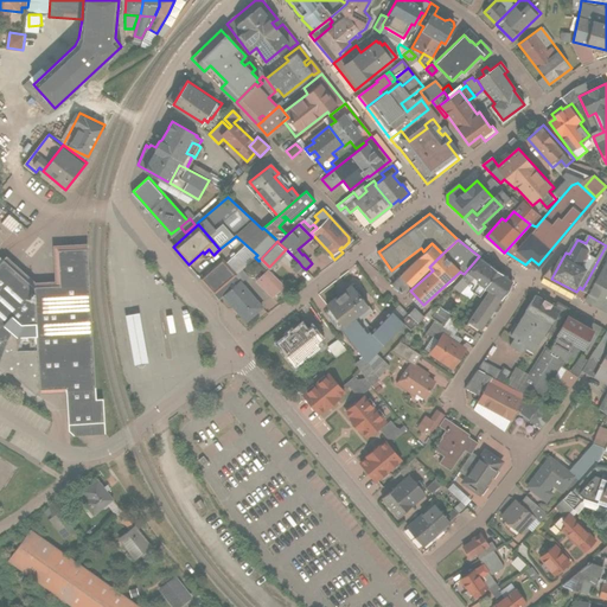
[(36,394),(66,393),(69,432),(74,435),(104,434),(102,398),(96,398),(88,243),(82,243),(76,244),(65,244),(52,246),(55,281),(34,282),(24,270),(12,262),(6,256),(2,260),(0,257),(0,366),(8,374),(10,370),(14,375),(36,394)]
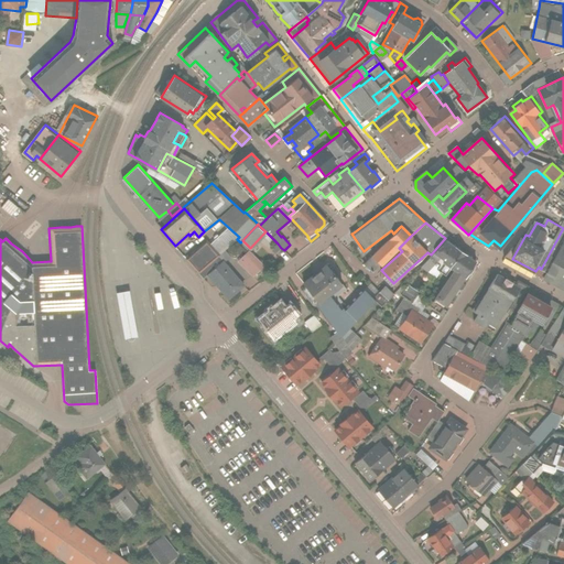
[(393,234),(362,263),(372,273),(399,248),(411,236),(401,226),(393,234)]
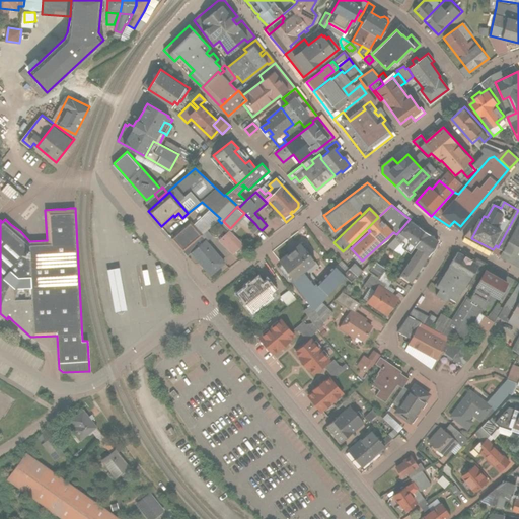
[(512,242),(518,230),(518,208),(518,210),(503,238),(512,242)]
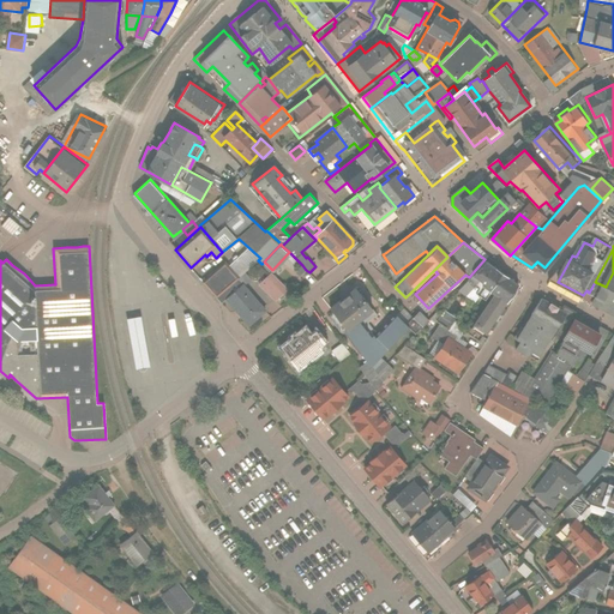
[(239,257),(227,268),(238,280),(238,278),(241,275),(245,271),(250,269),(239,257)]
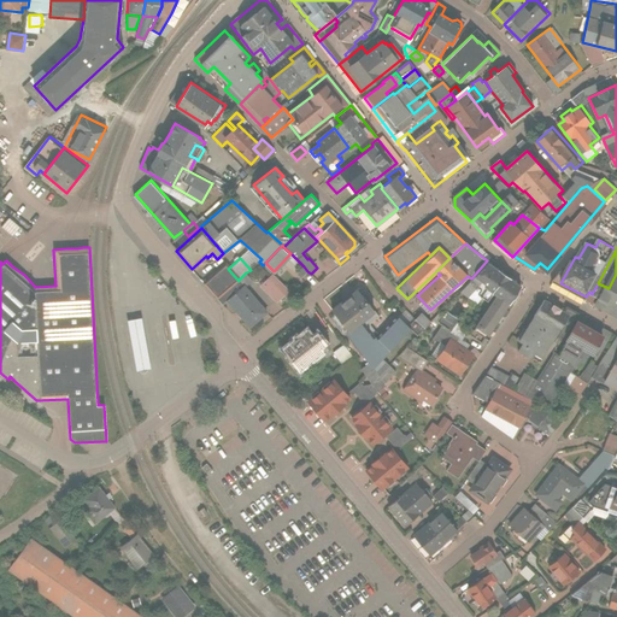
[(499,317),(521,285),(487,260),(471,278),(460,292),(468,297),(477,286),(482,289),(479,294),(492,305),(487,310),(499,317)]
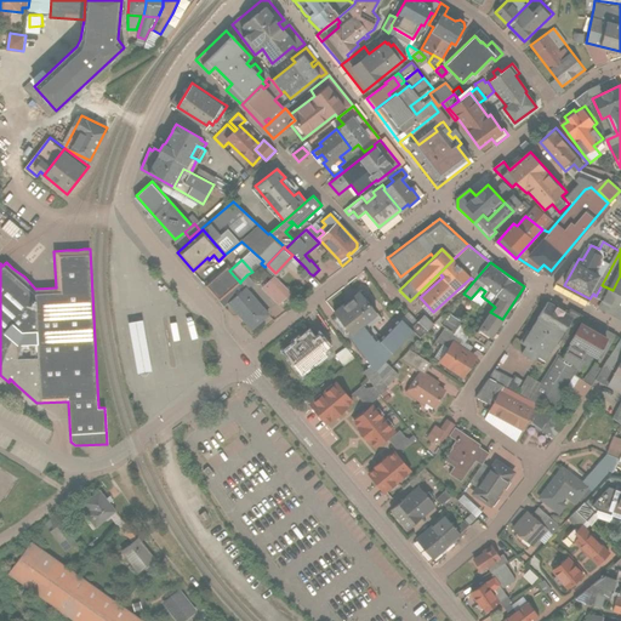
[(226,266),(205,284),(218,300),(240,283),(229,271),(226,266)]
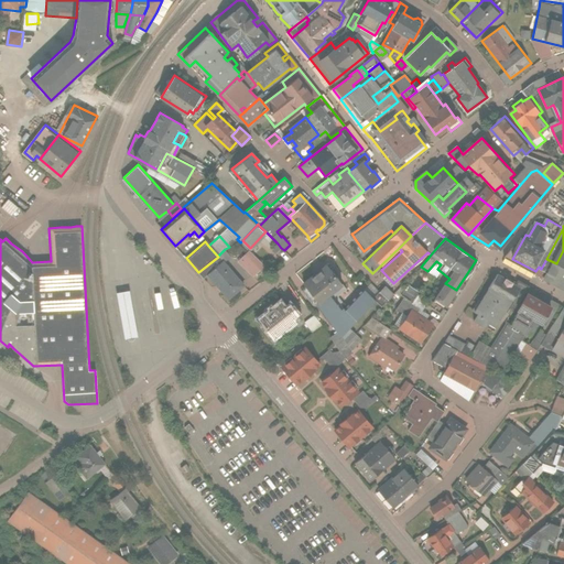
[(281,248),(278,243),(271,249),(275,253),(281,248)]
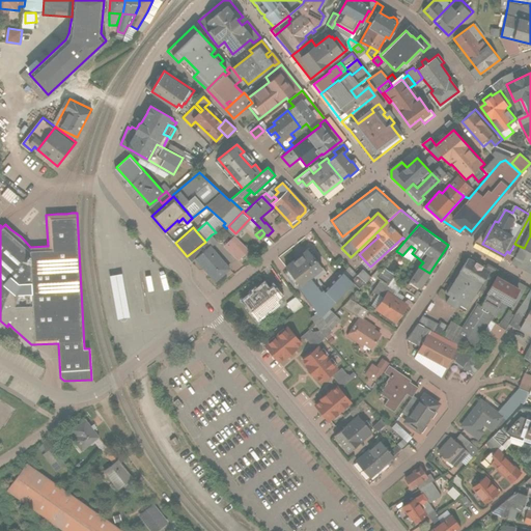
[(249,249),(234,234),(224,245),(238,259),(249,249)]
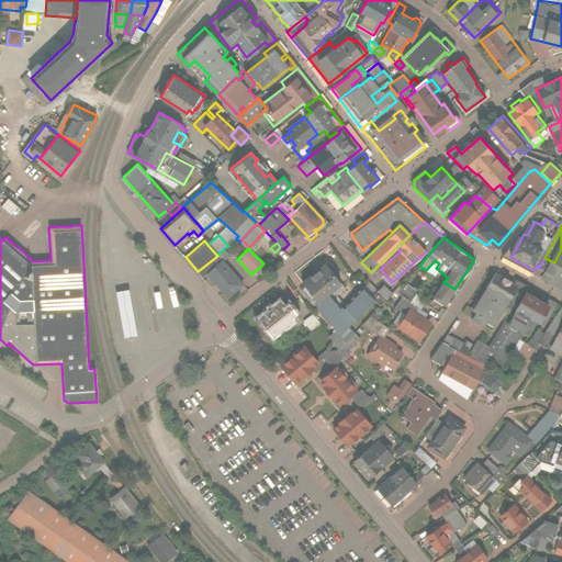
[(221,251),(217,255),(222,259),(223,260),(226,258),(221,251)]
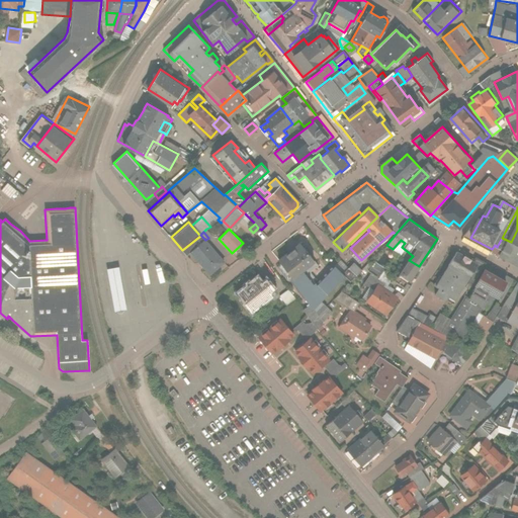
[(204,239),(190,252),(209,274),(224,261),(205,240),(204,239)]
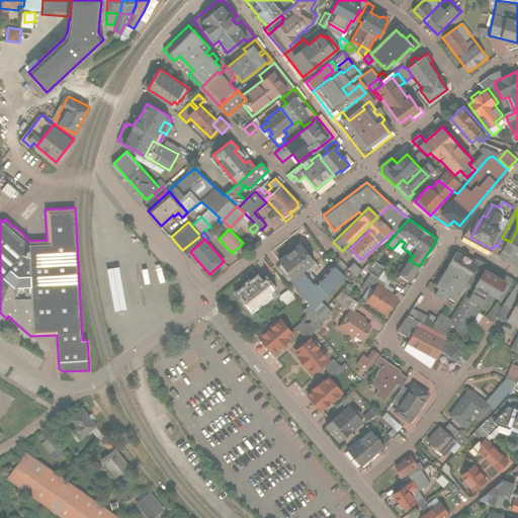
[(303,242),(279,260),(294,280),(318,263),(303,242)]
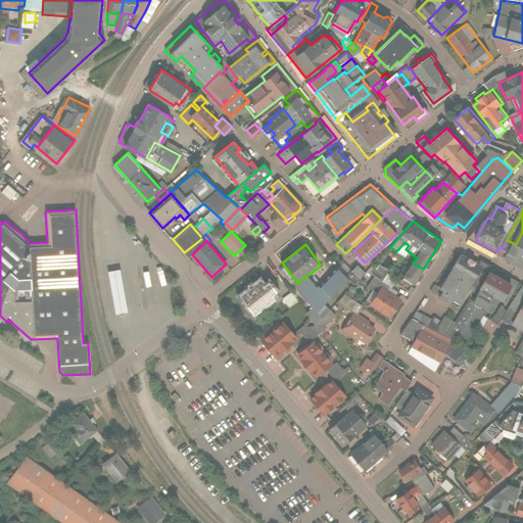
[(522,248),(516,244),(509,256),(522,264),(522,248)]
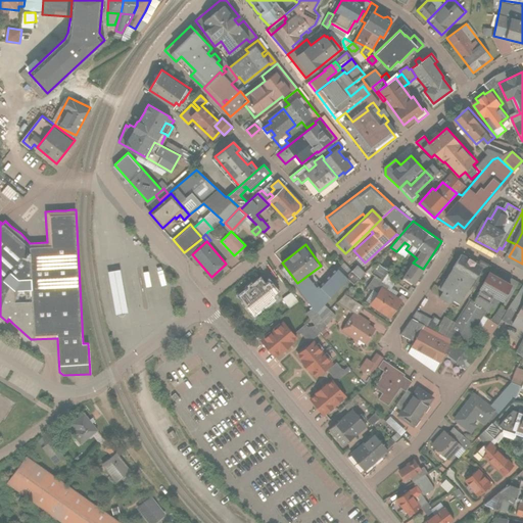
[(453,272),(473,285),(484,268),(463,254),(453,272)]
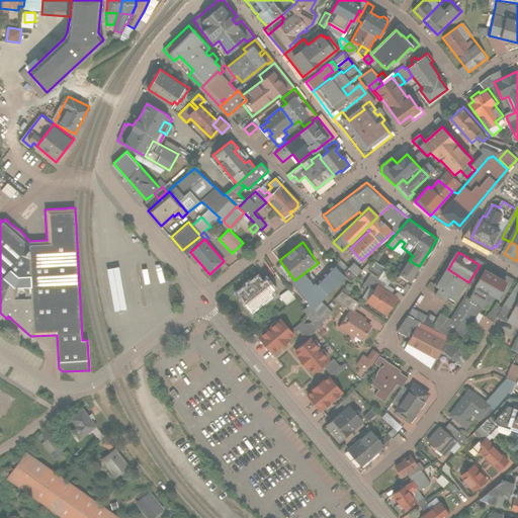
[(409,283),(419,266),(409,260),(398,276),(409,283)]
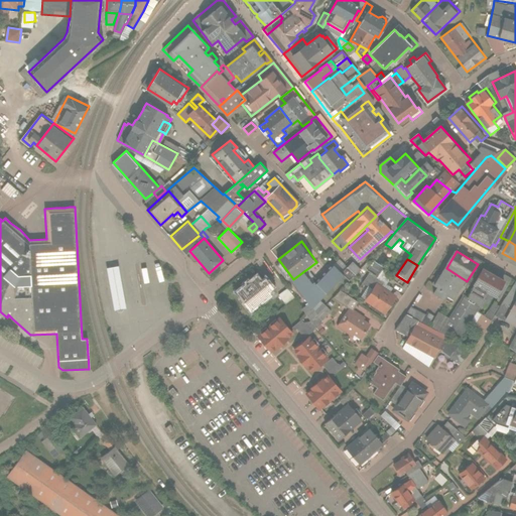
[(356,261),(345,271),(353,279),(364,268),(356,261)]
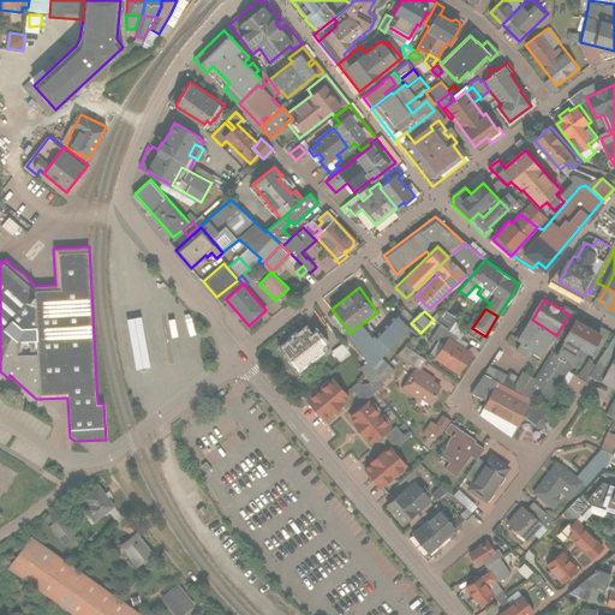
[(364,327),(351,340),(378,365),(415,328),(399,314),(376,338),(364,327)]
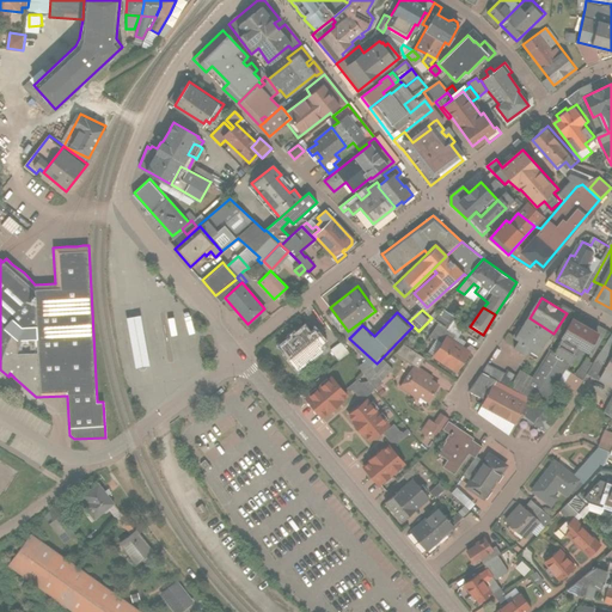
[(151,366),(145,314),(129,317),(136,368),(151,366)]
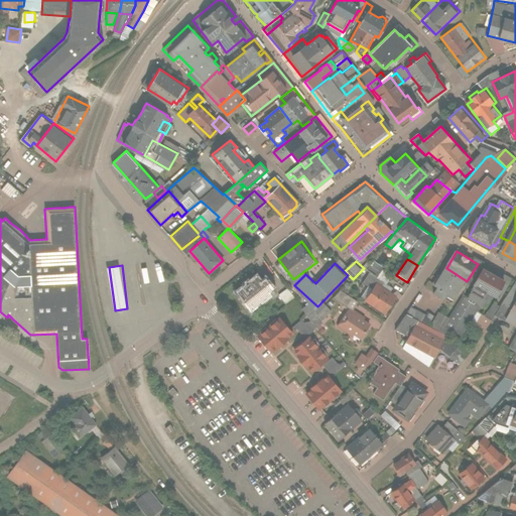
[(508,280),(482,266),(473,283),(494,294),(499,297),(508,280)]
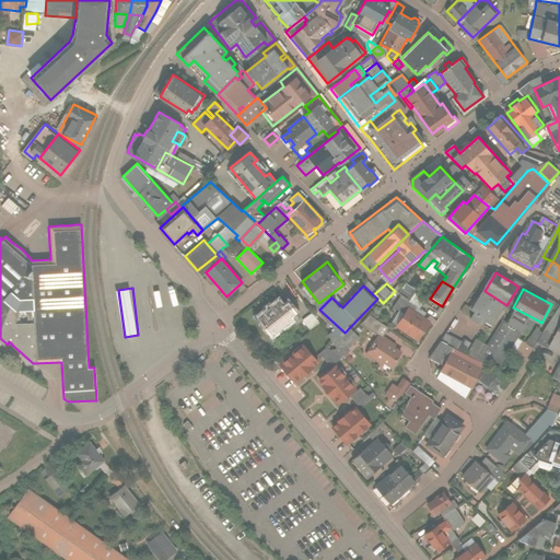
[(506,305),(485,291),(471,313),(478,316),(475,321),(486,327),(489,322),(494,325),(506,305)]
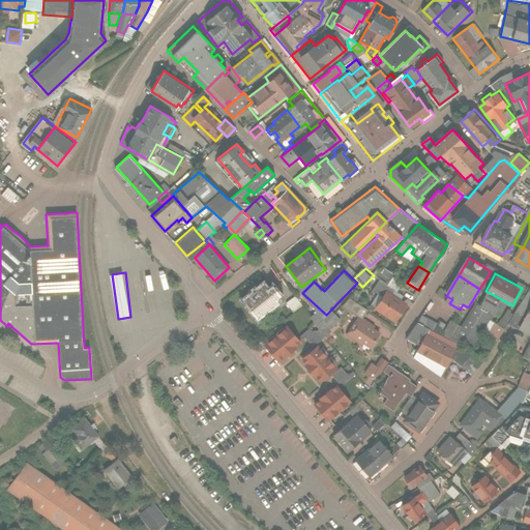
[(268,282),(245,299),(262,320),(285,303),(268,282)]
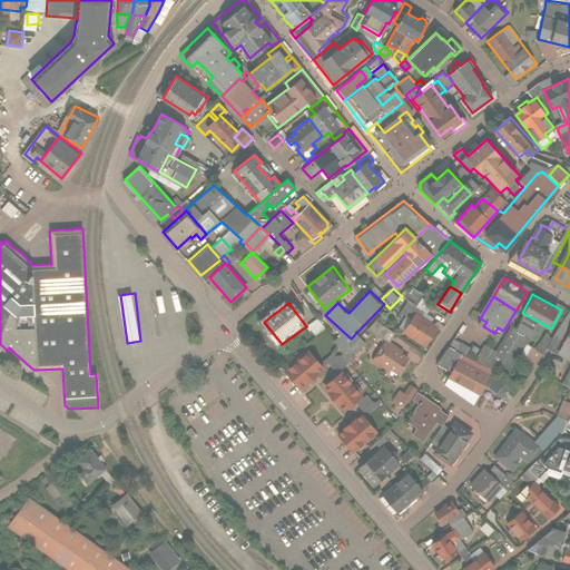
[(559,354),(569,332),(569,311),(553,341),(544,336),(540,345),(559,354)]
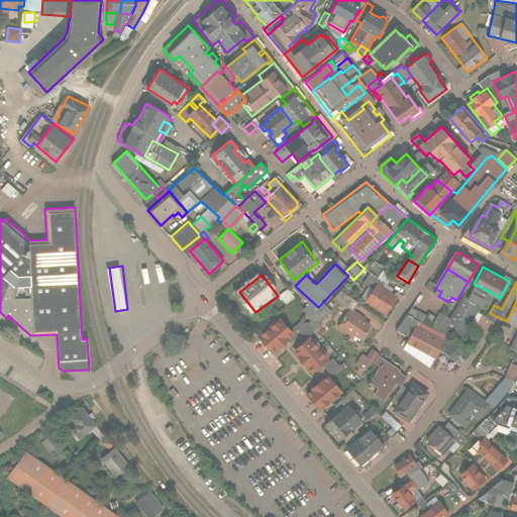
[(495,295),(474,284),(466,297),(462,295),(456,305),(459,307),(477,317),(484,305),(488,308),(495,295)]
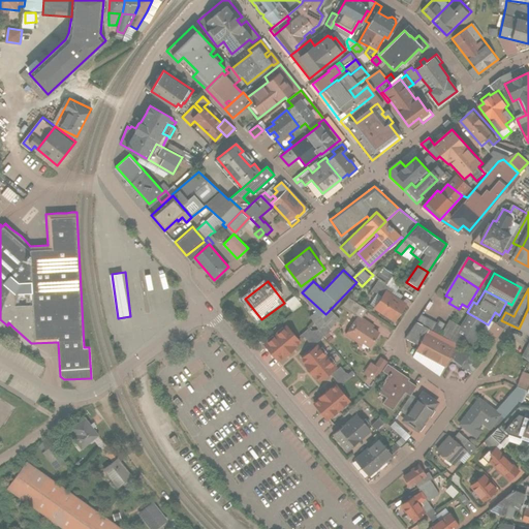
[(409,305),(389,291),(377,309),(398,322),(409,305)]
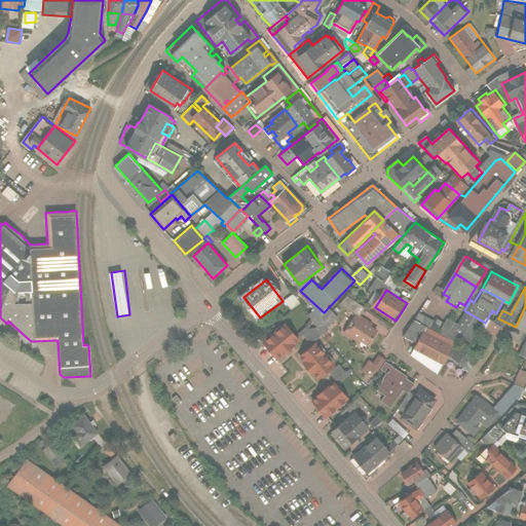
[(292,309),(301,303),(295,293),(286,300),(292,309)]
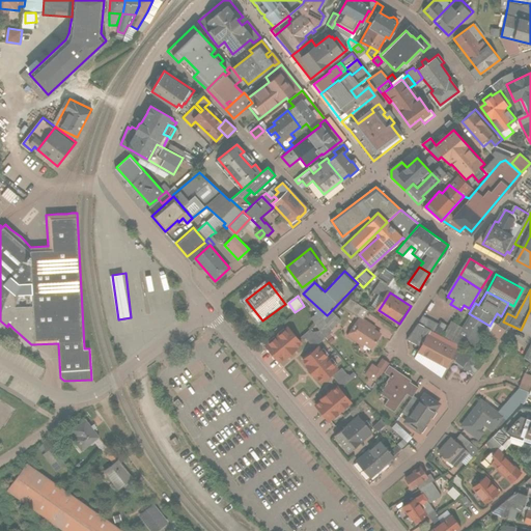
[(530,335),(530,309),(521,330),(530,335)]
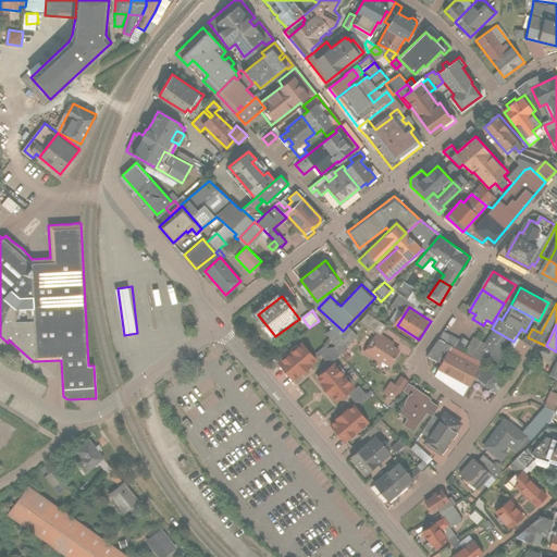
[(477,338),(467,354),(481,363),(486,356),(499,364),(514,342),(495,331),(485,345),(477,338)]
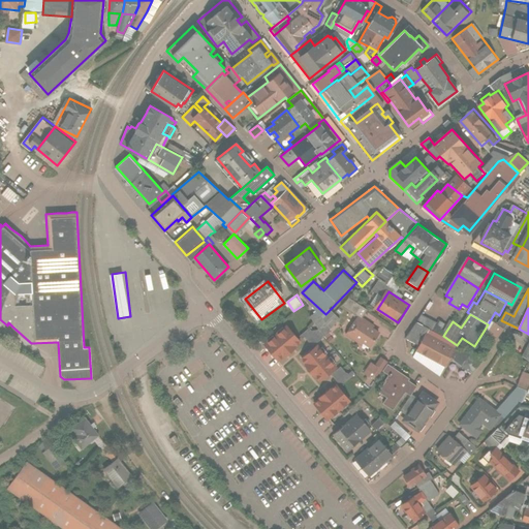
[(440,327),(424,316),(419,322),(440,335),(446,325),(442,322),(440,327)]
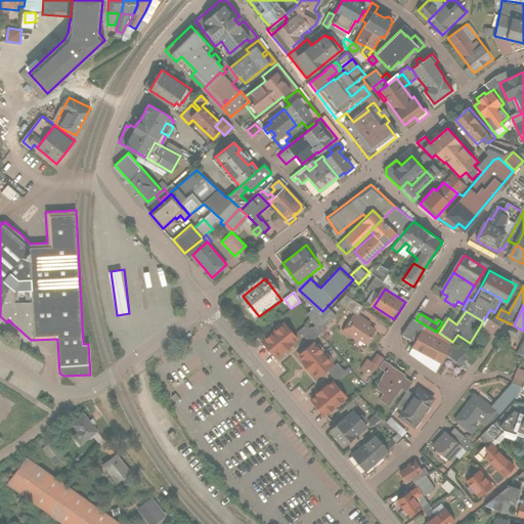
[(379,330),(356,316),(346,333),(368,346),(379,330)]
